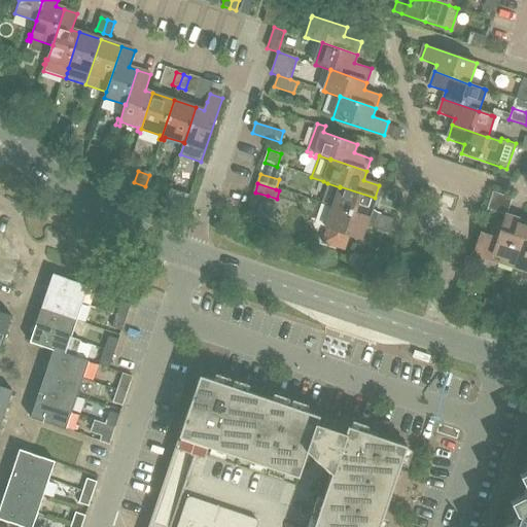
[(321,204),(328,206),(391,227),(393,219),(376,214),(373,211),(371,211),(375,198),(340,186),(340,187),(327,183),(321,204)]
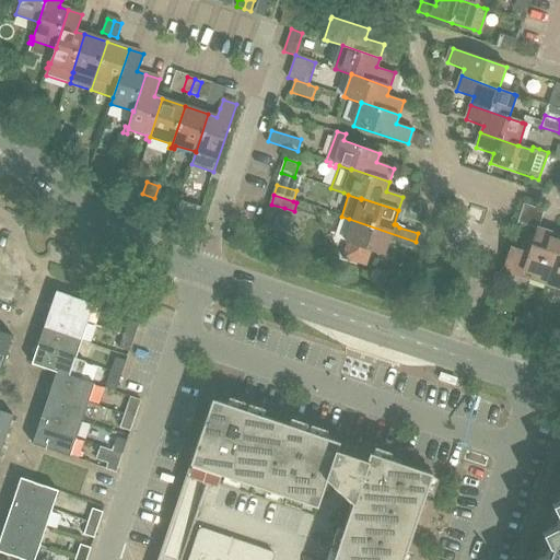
[(267,209),(263,221),(259,231),(267,233),(275,211),(267,209)]
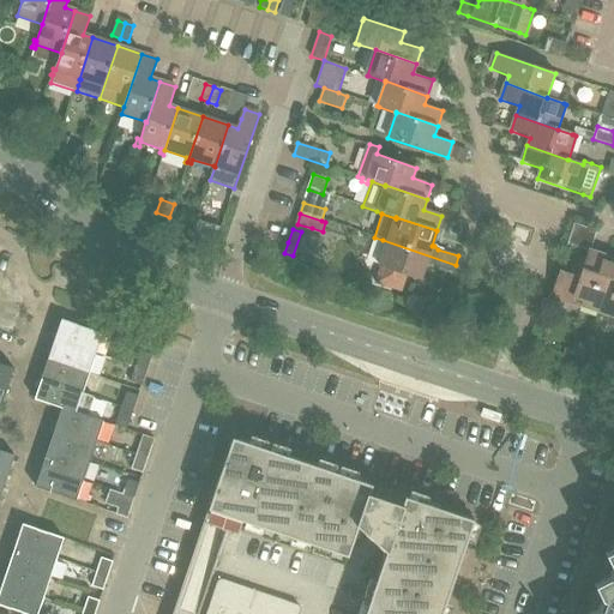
[(305,234),(298,256),(309,259),(317,238),(305,234)]
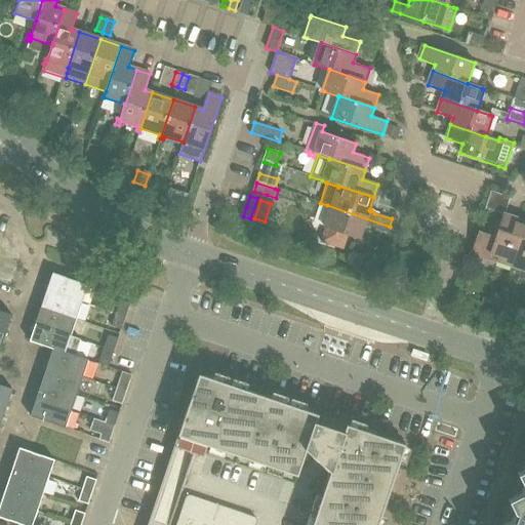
[(388,233),(390,227),(327,205),(326,207),(331,209),(324,228),(326,229),(321,242),(342,249),(348,236),(359,240),(363,227),(370,227),(388,233)]
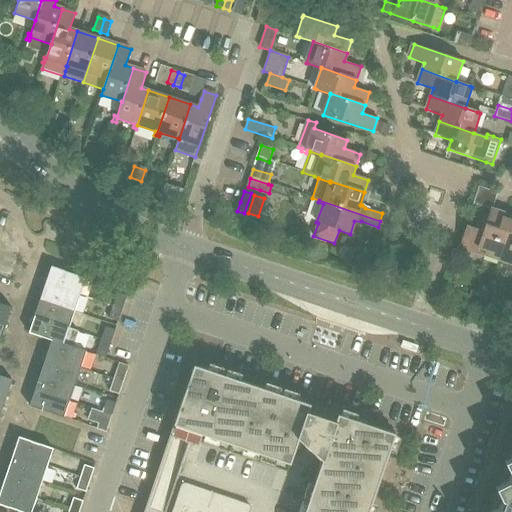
[(475,230),(466,227),(460,247),(476,253),(477,249),(485,252),(484,257),(499,262),(511,223),(504,220),(505,215),(490,210),(487,218),(480,215),(475,230)]
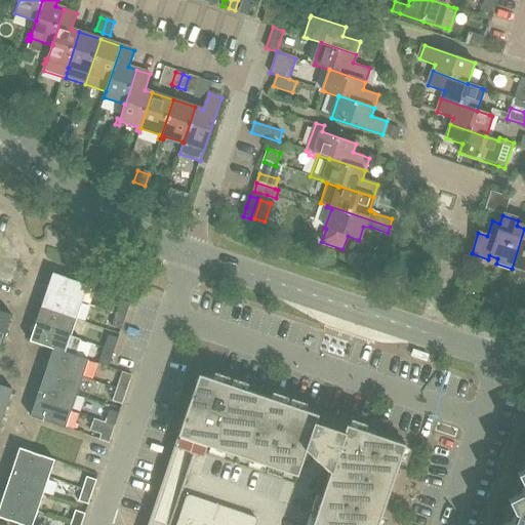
[(524,228),(524,229),(512,269),(524,273),(524,228)]
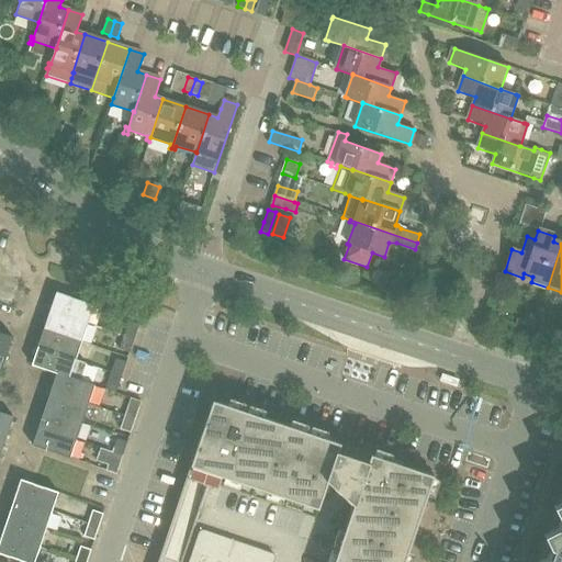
[(54,291),(48,308),(87,322),(93,304),(54,291)]
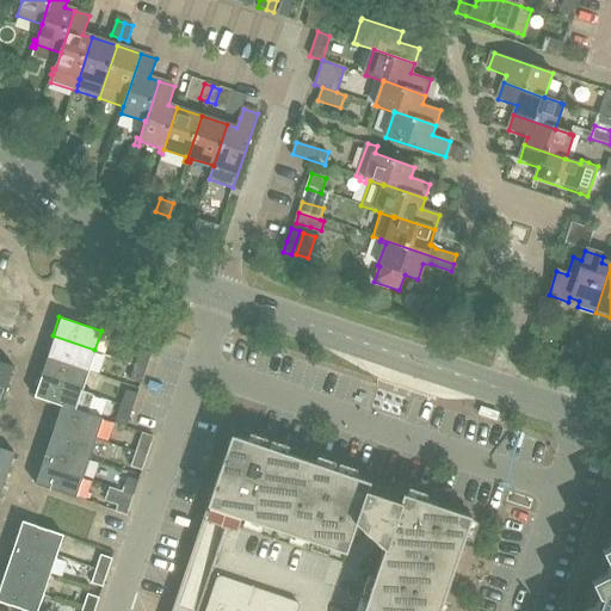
[(45,356),(88,370),(94,350),(53,335),(45,356)]
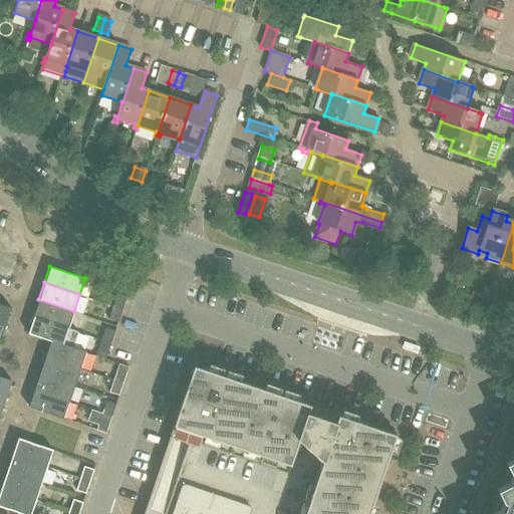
[(117,295),(113,305),(122,309),(126,298),(117,295)]
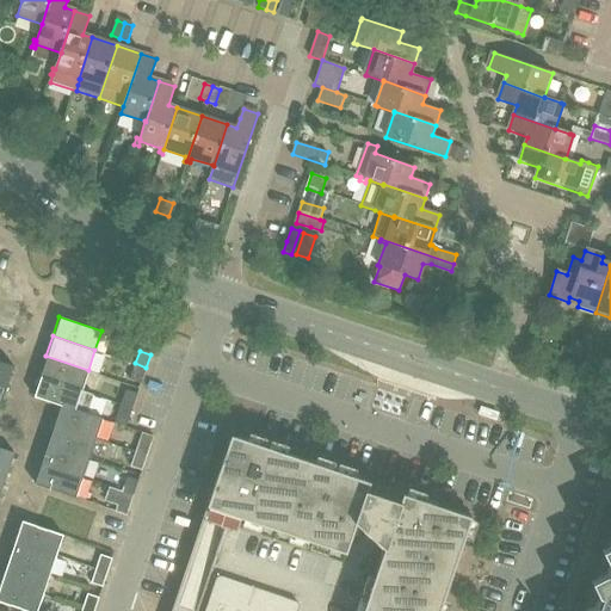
[(88,370),(45,356),(39,375),(81,389),(88,370)]
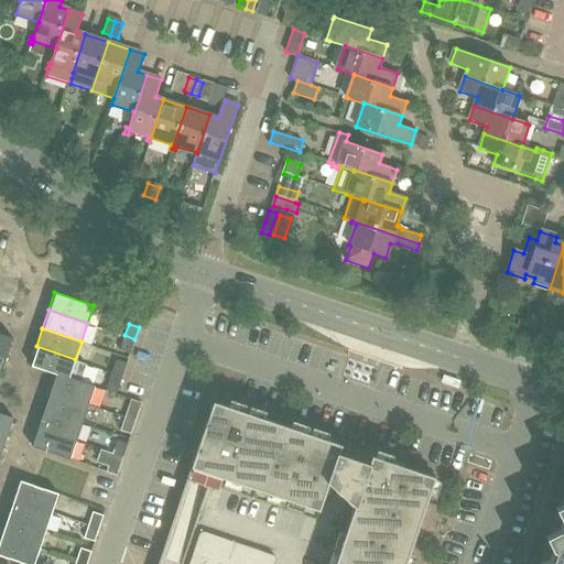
[(0,354),(4,355),(10,337),(0,333),(0,354)]
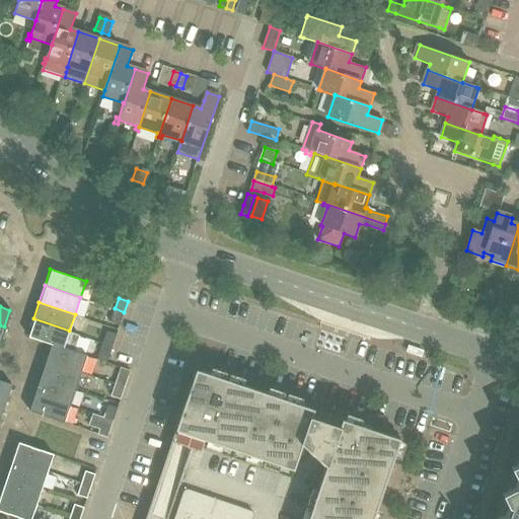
[(124,312),(115,308),(109,321),(120,325),(124,313),(124,312)]
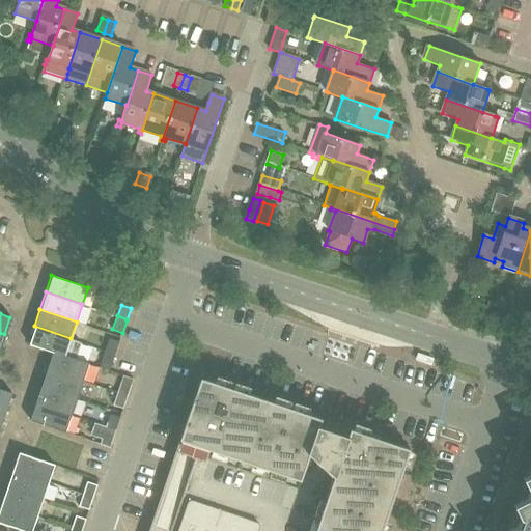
[(81,341),(71,338),(34,326),(28,343),(52,352),(64,356),(75,359),(81,341)]
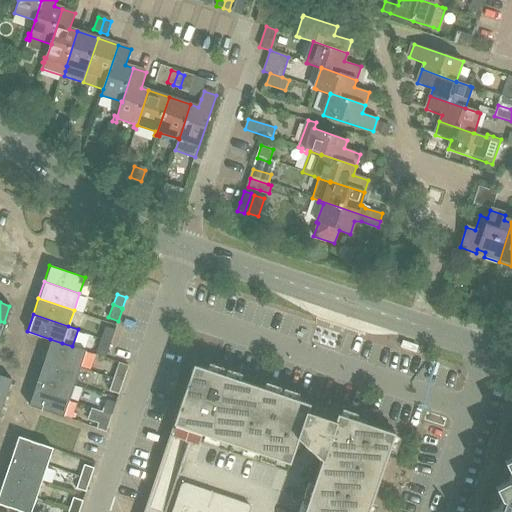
[(114,332),(112,329),(105,326),(102,337),(111,341),(114,332)]
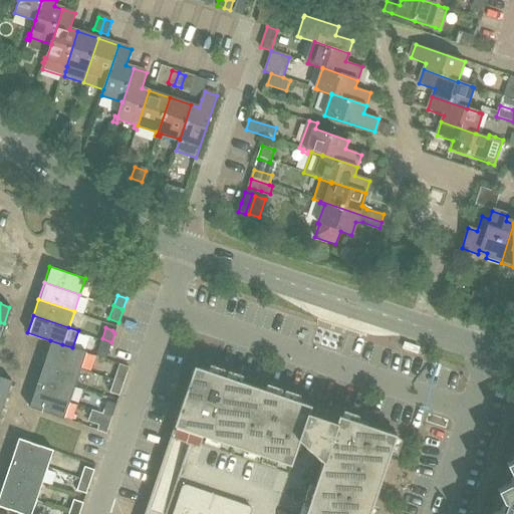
[(97,351),(107,354),(111,342),(102,338),(97,351)]
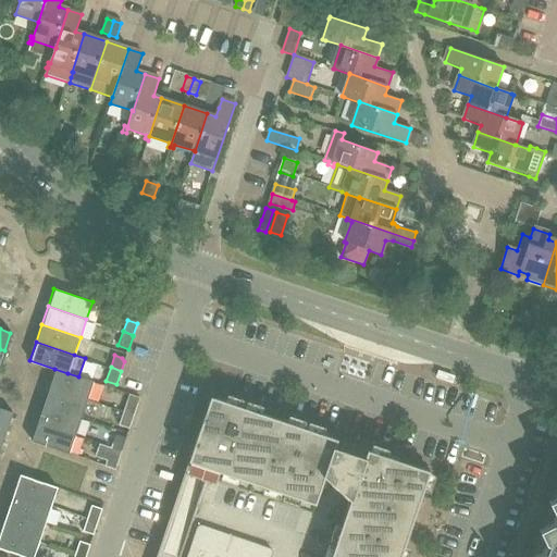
[(93,382),(78,376),(67,373),(54,369),(49,385),(87,398),(93,382)]
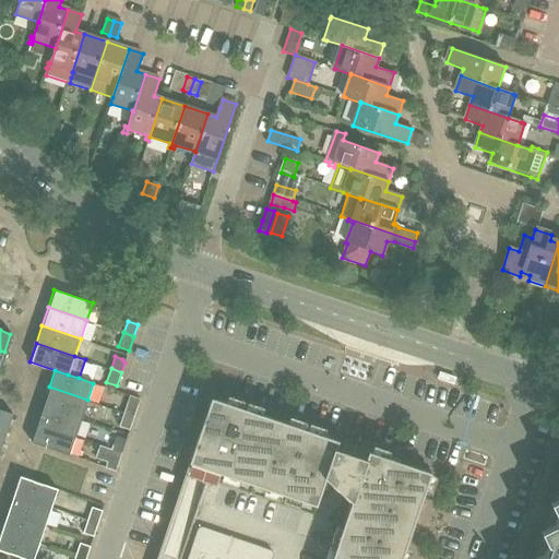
[(49,387),(43,405),(81,418),(94,423),(100,404),(87,400),(49,387)]
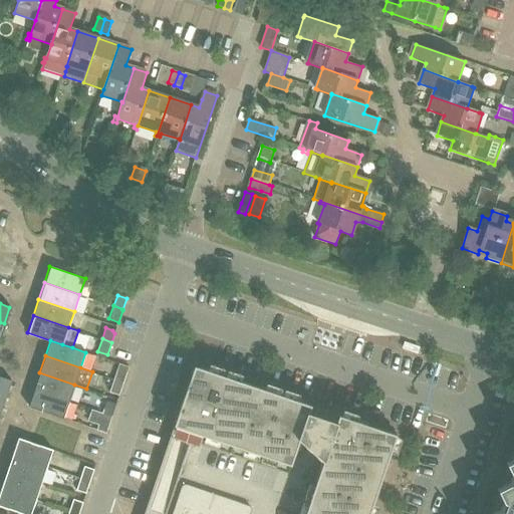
[(129,366),(119,363),(114,378),(123,381),(129,366)]
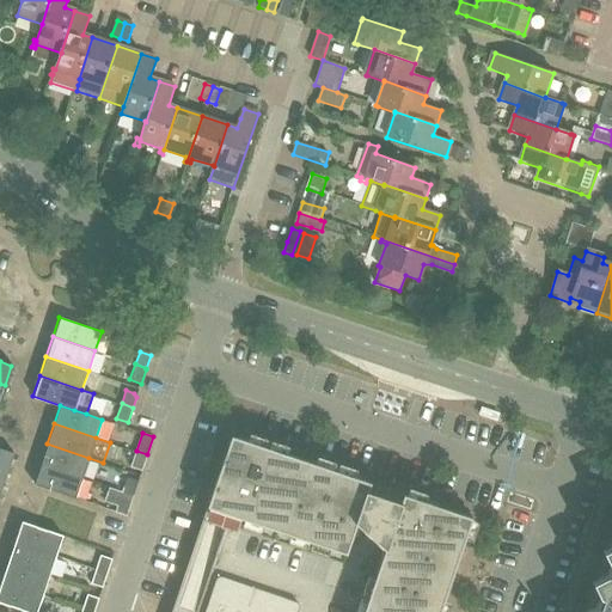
[(287,454),(268,448),(265,447),(246,441),(231,435),(171,611),(439,611),(444,600),(464,538),(470,520),(471,516),(424,501),(407,495),(355,477),(336,471),(334,470),(314,464),(287,454)]
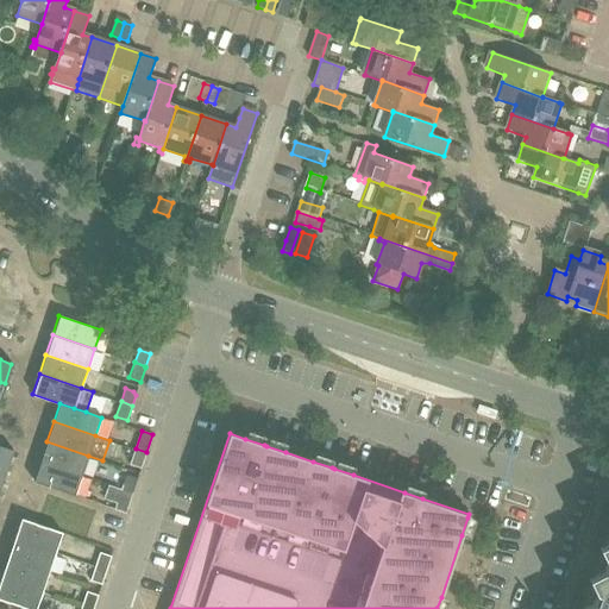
[(81,475),(88,456),(46,441),(39,460),(81,475)]
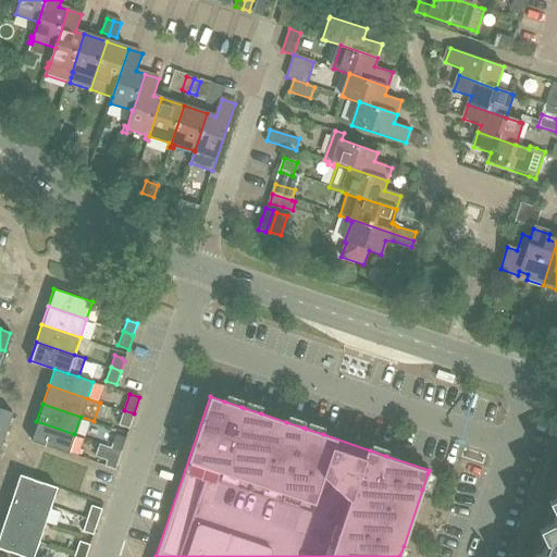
[(0,429),(5,431),(11,412),(0,408),(0,429)]
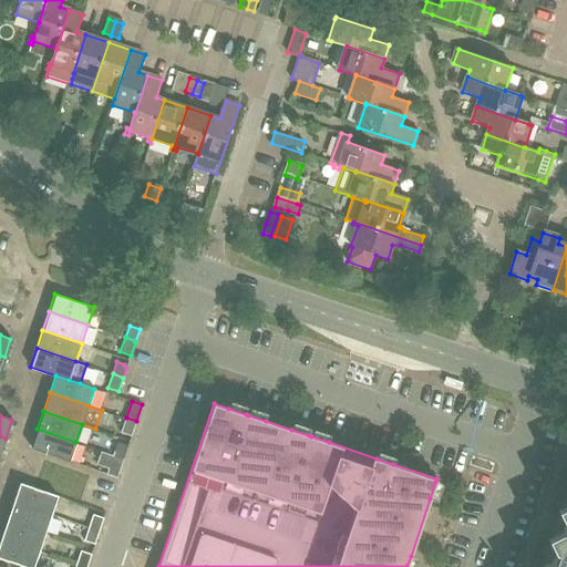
[(121,433),(132,436),(136,421),(126,418),(121,433)]
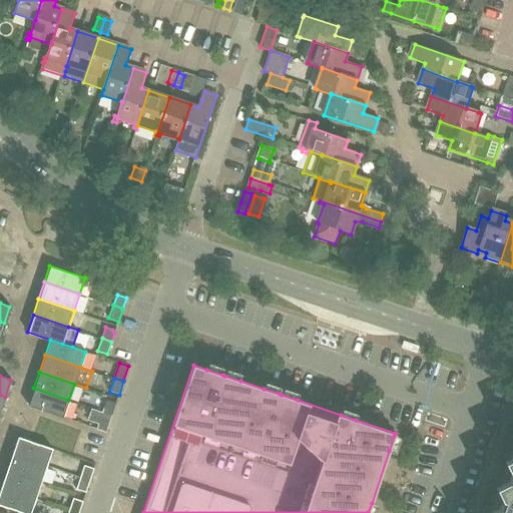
[(62,416),(68,400),(33,388),(27,405),(62,416)]
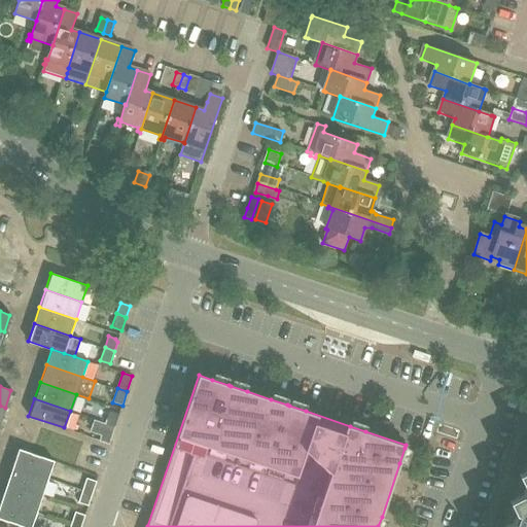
[(109,412),(105,423),(114,426),(118,415),(109,412)]
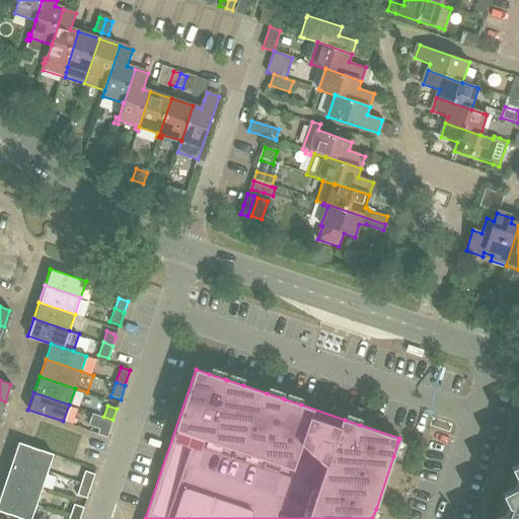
[(113,420),(103,417),(97,434),(107,437),(113,420)]
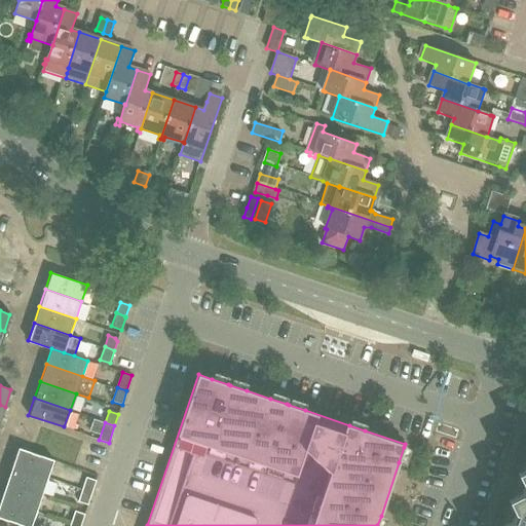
[(12,465),(48,478),(53,461),(17,449),(12,465)]
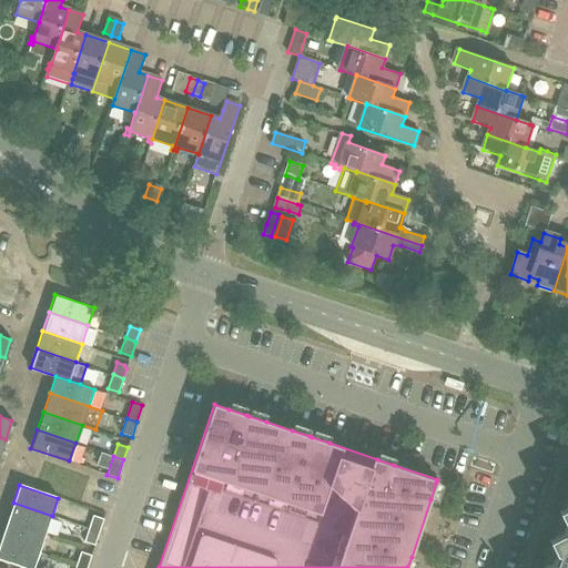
[(46,535),(52,516),(13,503),(8,521),(46,535)]
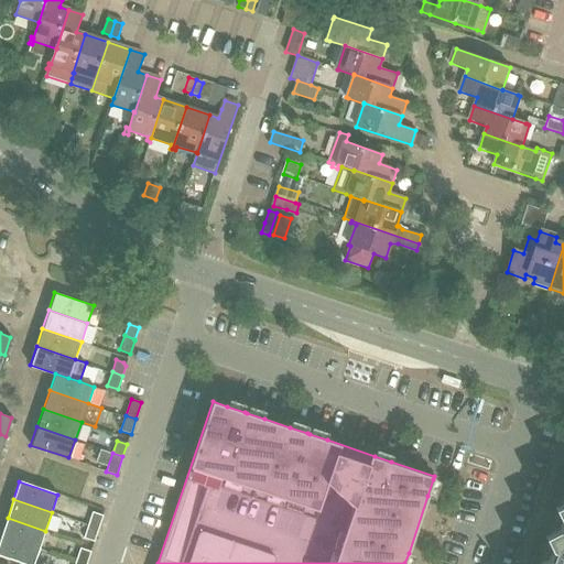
[(563,563),(563,505),(557,509),(563,521),(560,531),(548,538),(553,550),(550,560),(542,563),(563,563)]
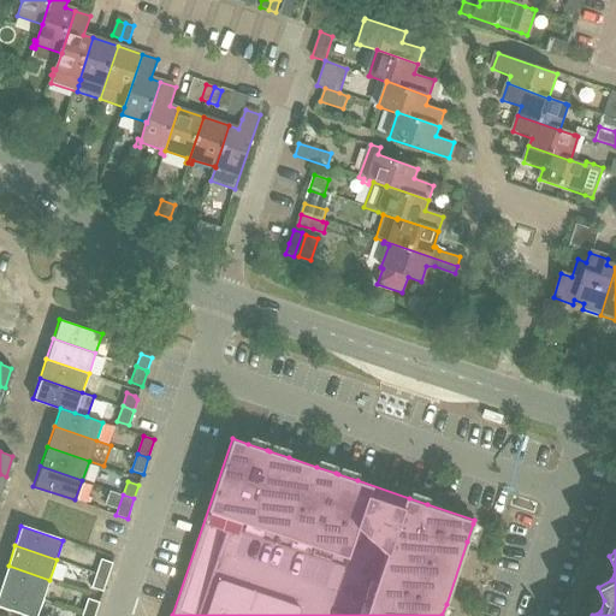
[(96,574),(107,578),(113,563),(101,560),(96,574)]
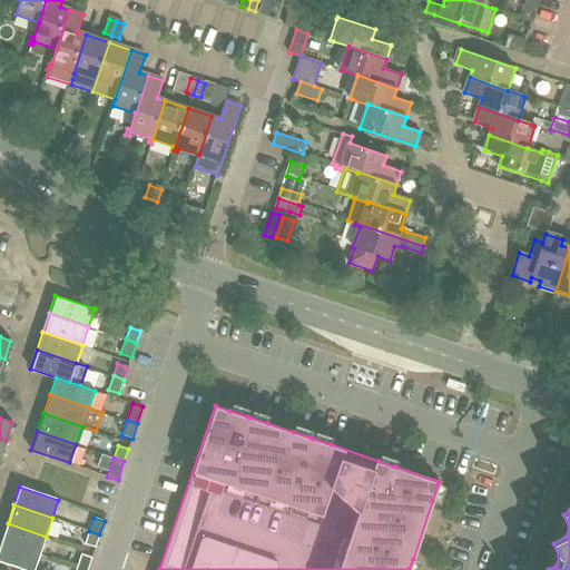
[(40,554),(46,537),(8,523),(1,541),(40,554)]
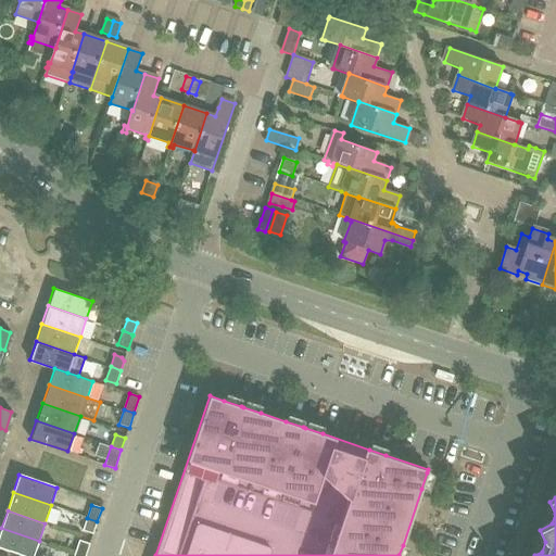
[(83,530),(93,533),(97,521),(87,518),(83,530)]
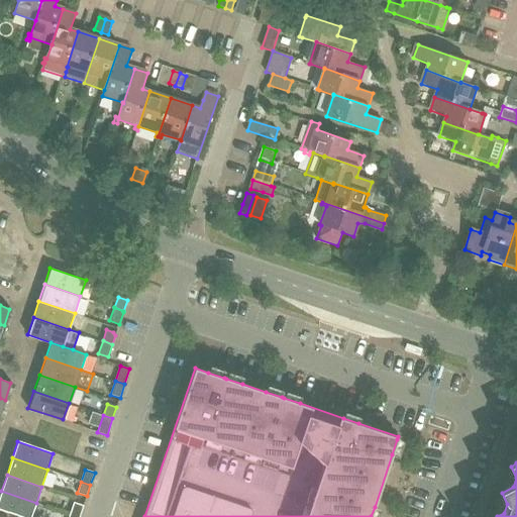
[(0,494),(0,508),(23,516),(31,516),(36,503),(1,491),(0,494)]
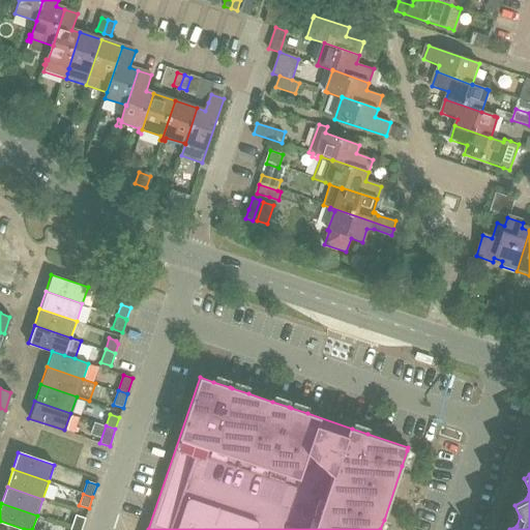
[(76,514),(71,528),(78,529),(81,529),(85,519),(76,514)]
